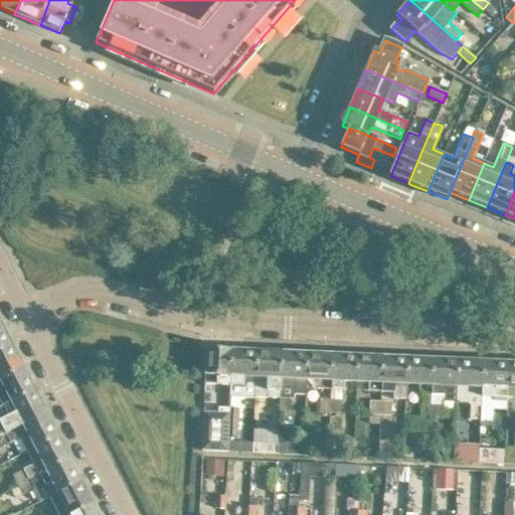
[(0,349),(11,344),(0,322),(0,349)]
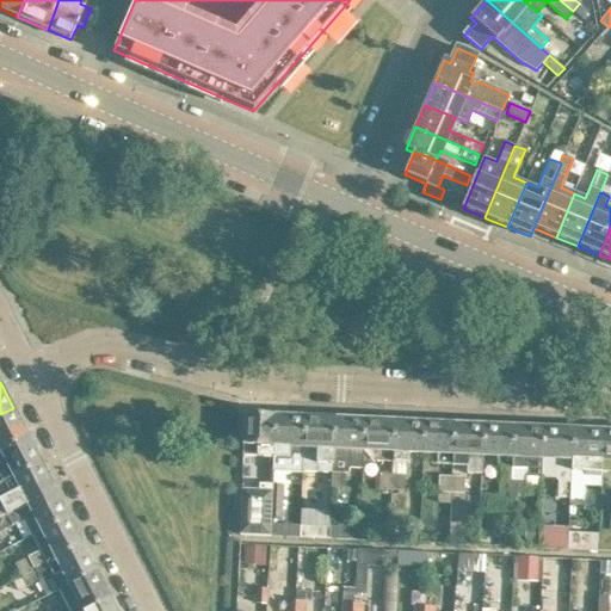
[(0,449),(28,436),(13,408),(0,414),(0,449)]
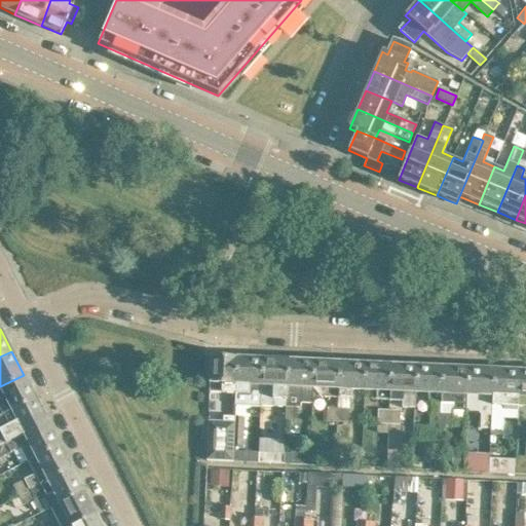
[(234,393),(235,358),(211,355),(209,392),(234,393)]
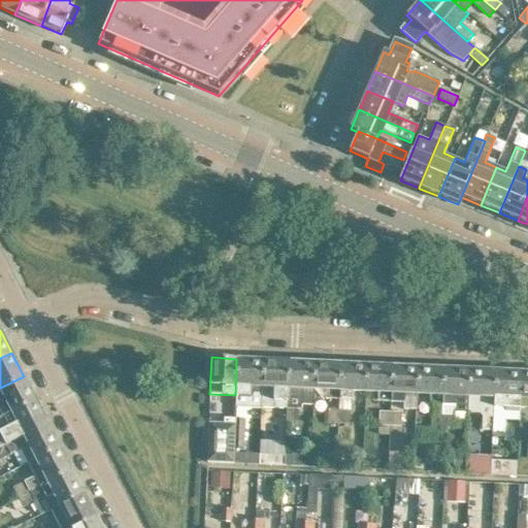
[(235,395),(234,407),(260,408),(261,388),(262,360),(236,359),(235,395)]
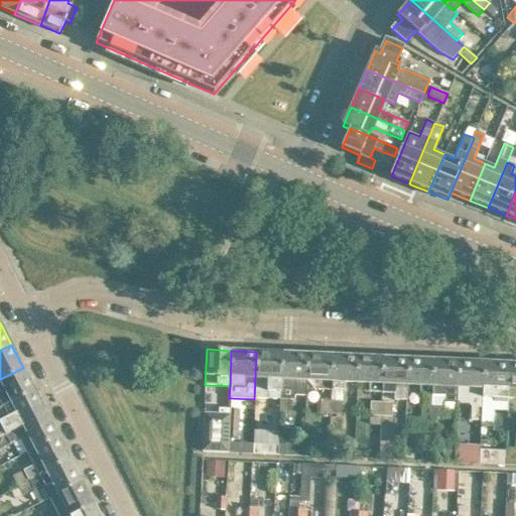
[(255,379),(254,399),(280,401),(281,387),(282,353),(256,352),(255,379)]
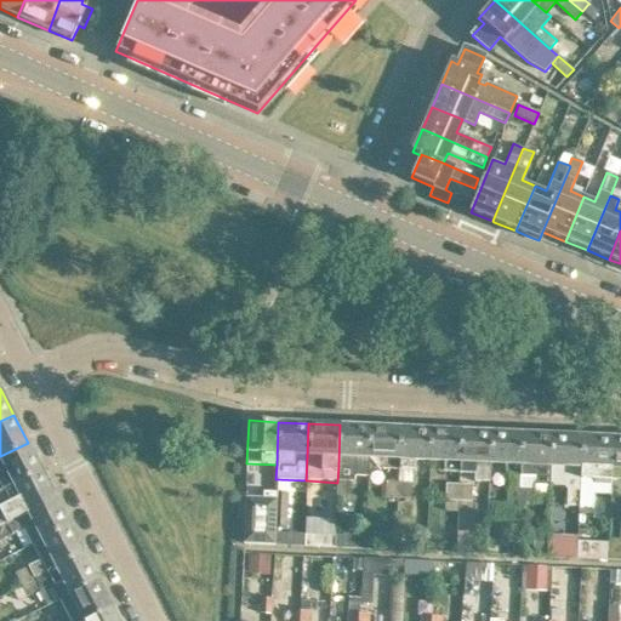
[(337,483),(336,496),(349,496),(351,482),(353,482),(354,477),(366,477),(368,459),(369,426),(340,425),(339,466),(337,483)]
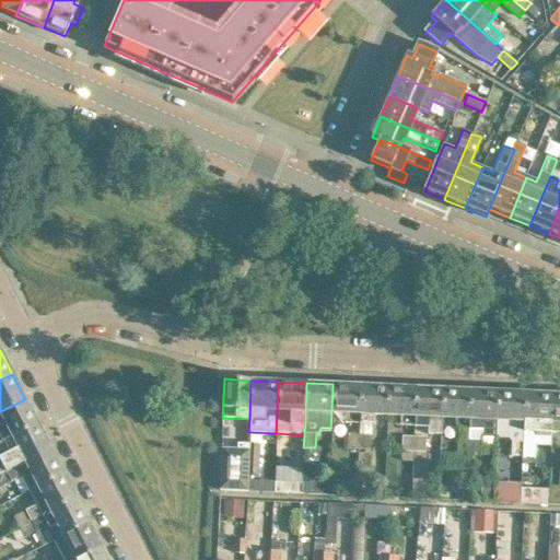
[(333,384),(331,413),(346,413),(345,423),(359,424),(361,385),(333,384)]
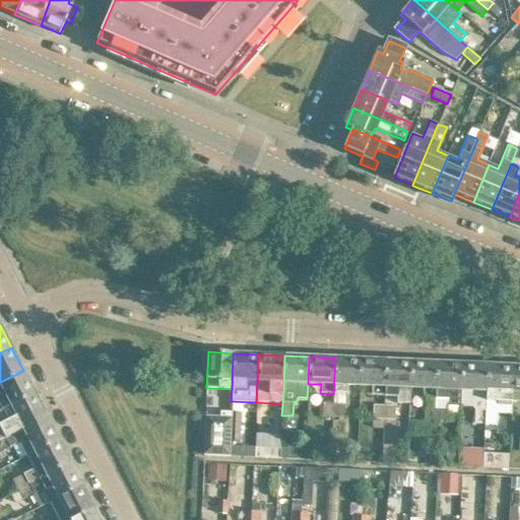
[(333,403),(332,417),(343,418),(344,404),(346,404),(346,395),(348,395),(348,385),(359,386),(361,359),(335,358),(333,394),(333,403)]
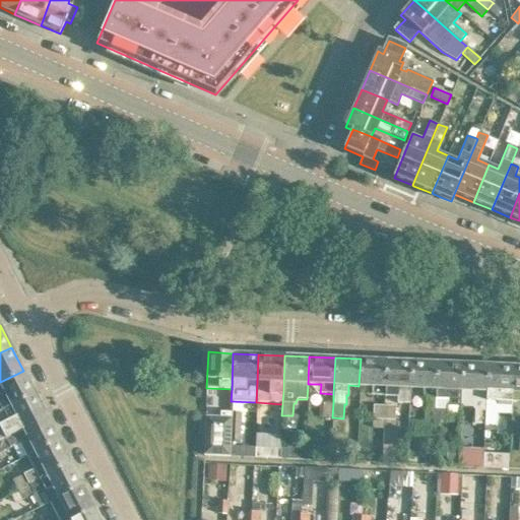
[(361,359),(359,386),(372,386),(371,395),(385,396),(386,361),(361,359)]
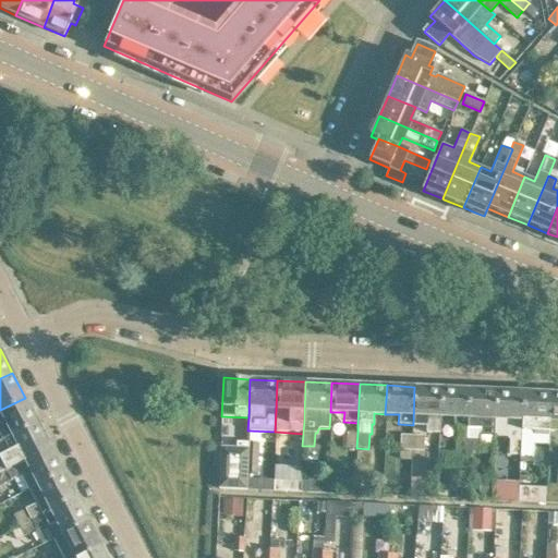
[(414,387),(413,425),(426,426),(425,433),(439,434),(440,416),(441,388),(414,387)]
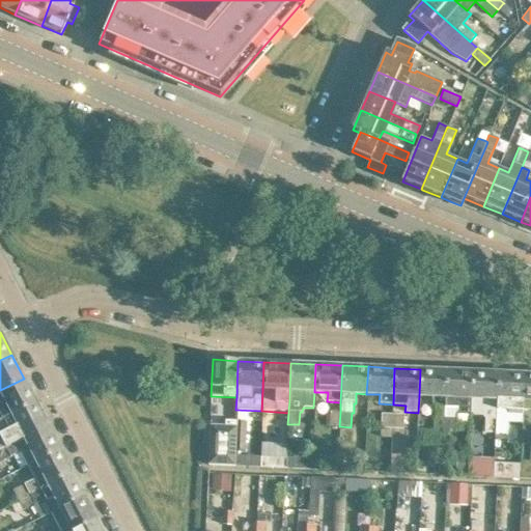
[(420,369),(419,396),(431,397),(431,404),(445,406),(446,370),(420,369)]
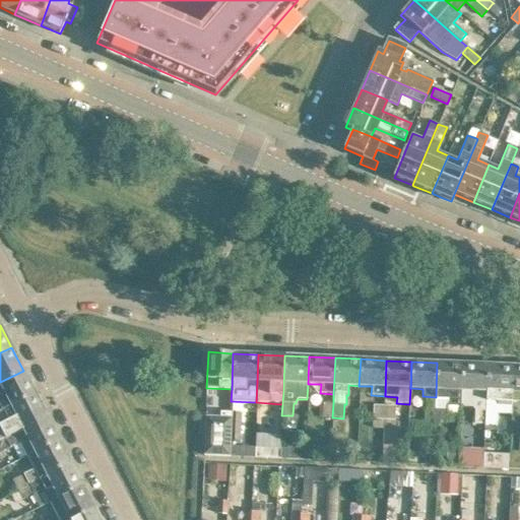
[(461,406),(463,364),(437,363),(436,397),(448,398),(448,406),(461,406)]
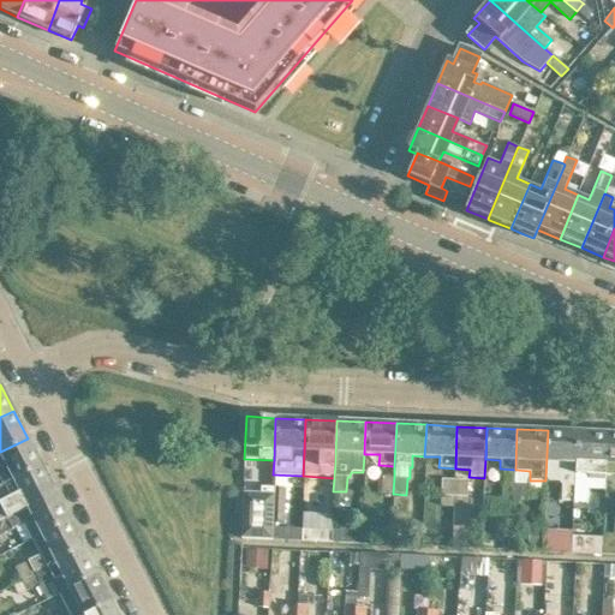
[(574,501),(577,431),(548,430),(545,481),(559,482),(561,484),(562,484),(561,501),(574,501)]
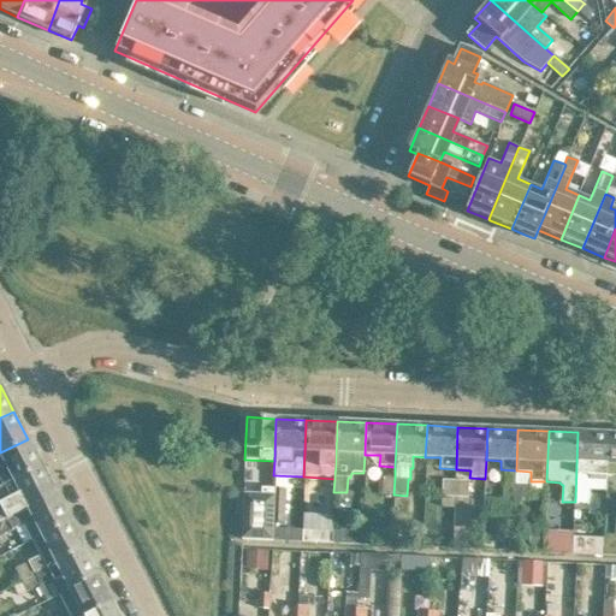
[(605,475),(608,433),(578,432),(575,502),(590,503),(590,489),(605,489),(605,475)]
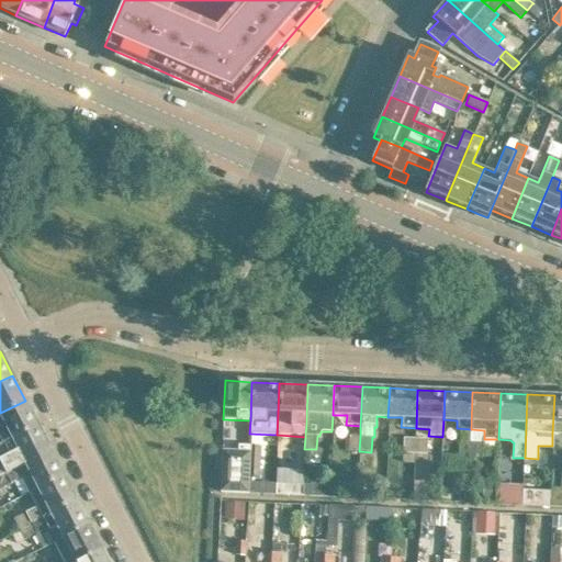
[(561,434),(561,395),(554,395),(552,434),(561,434)]
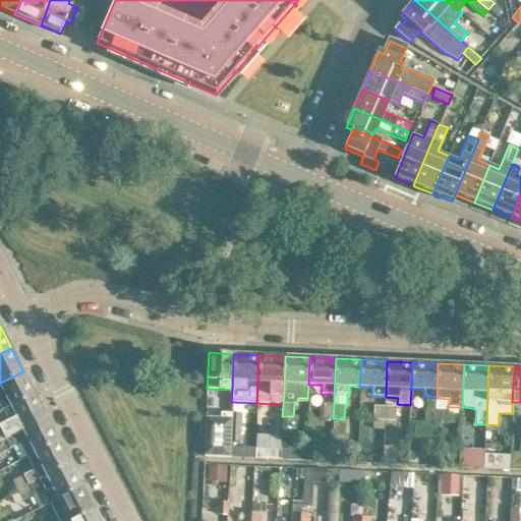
[(0,405),(3,411),(35,395),(23,371),(0,383),(0,405)]
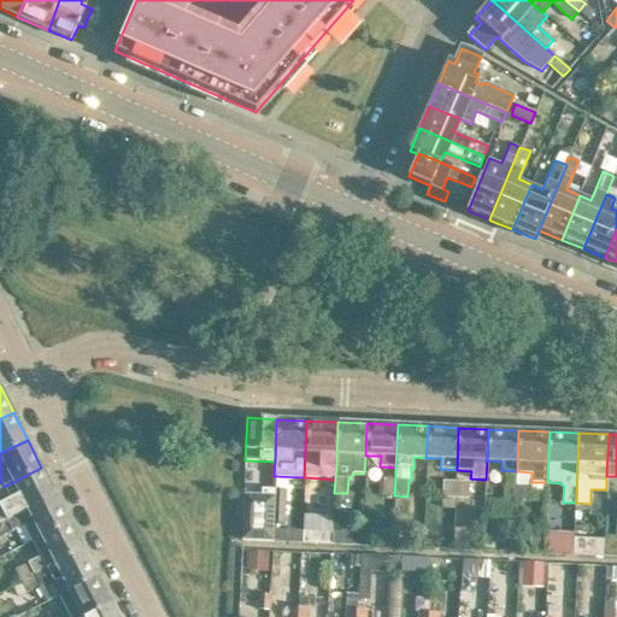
[(0,524),(56,495),(41,468),(4,487),(0,488),(0,524)]
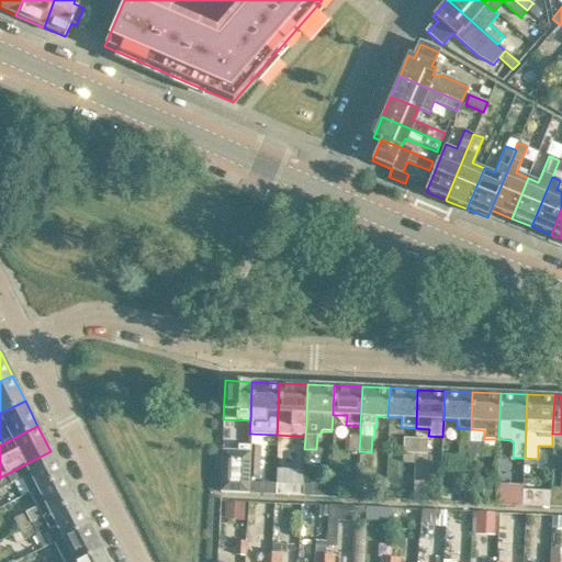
[(348,436),(347,451),(359,451),(360,436),(348,436)]
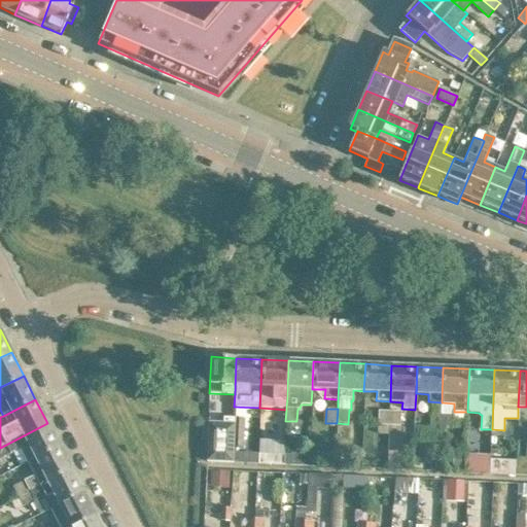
[(378,411),(378,425),(389,426),(389,412),(378,411)]
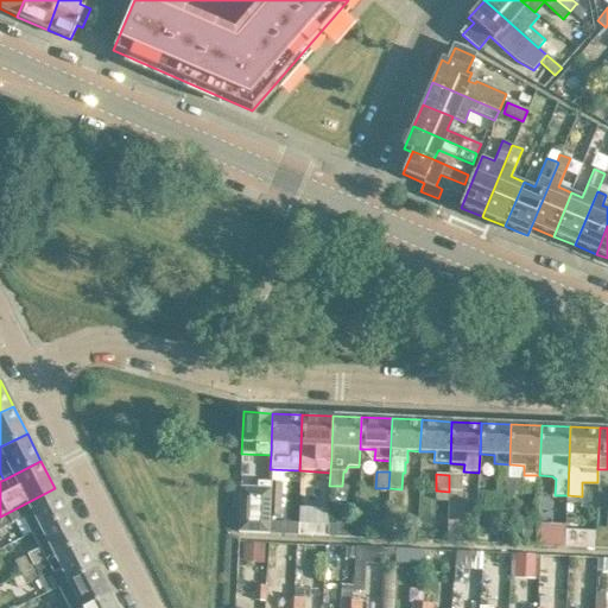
[(449,475),(449,492),(461,492),(462,475),(449,475)]
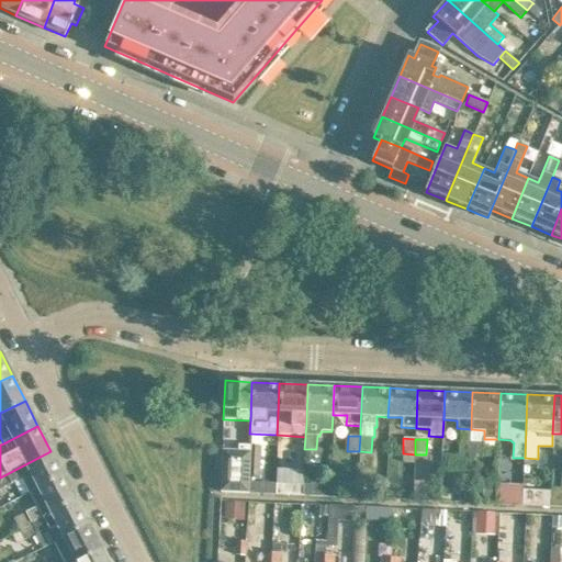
[(458,456),(469,456),(470,441),(458,441),(458,456)]
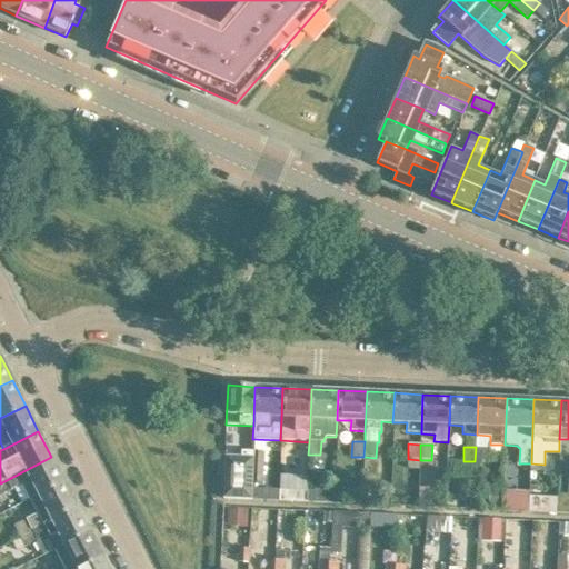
[(488,448),(476,447),(475,461),(487,462),(488,448)]
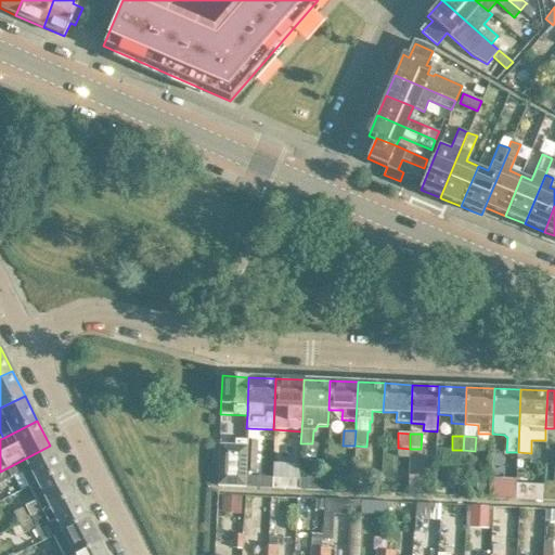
[(217,486),(244,487),(244,476),(246,440),(235,439),(235,444),(219,444),(217,486)]
